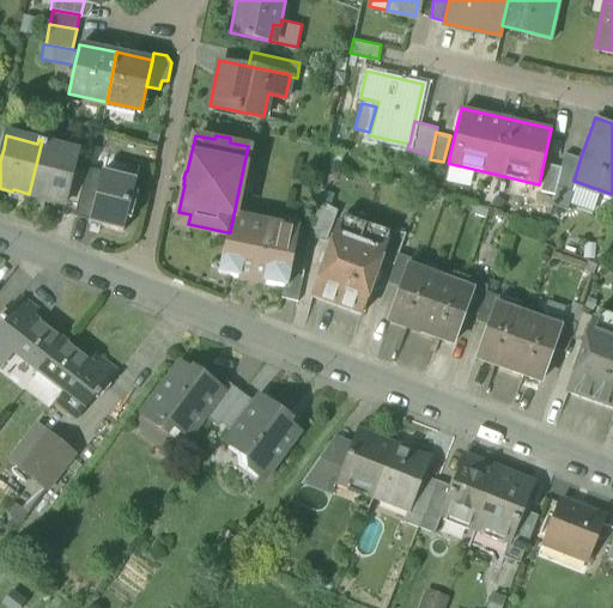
[(47,141),(42,140),(29,194),(44,198),(44,200),(64,205),(65,200),(73,166),(76,153),(46,145),(47,141)]
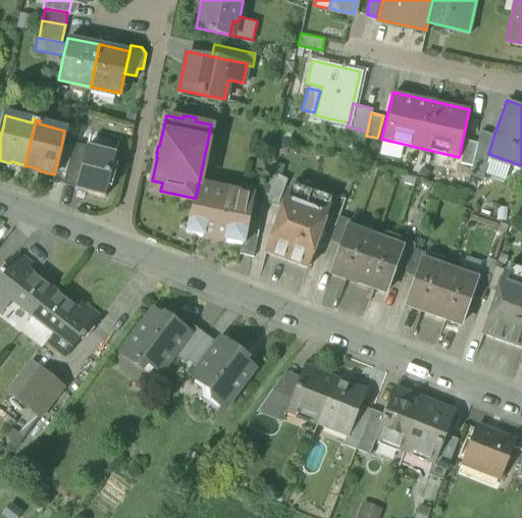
[(470,172),(483,176),(484,171),(488,161),(486,161),(489,154),(488,154),(494,134),(480,128),(478,141),(472,164),(470,172)]
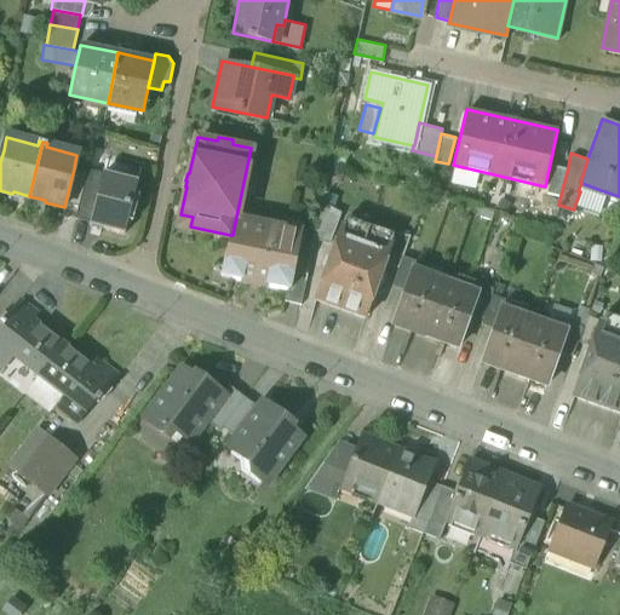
[(547,191),(561,195),(568,167),(554,164),(547,191)]
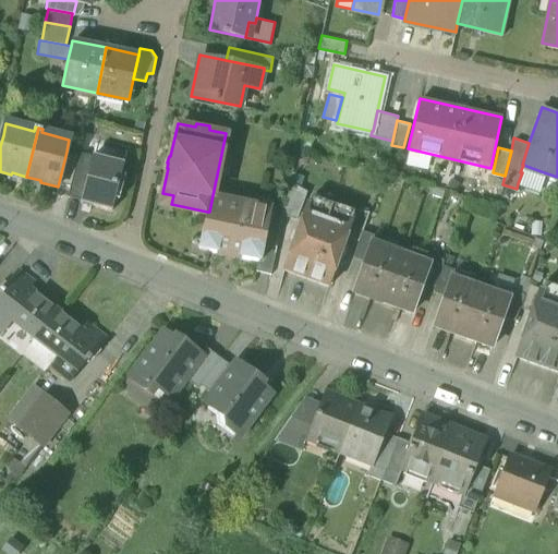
[(80,151),(79,155),(71,185),(69,195),(82,199),(93,154),(80,151)]
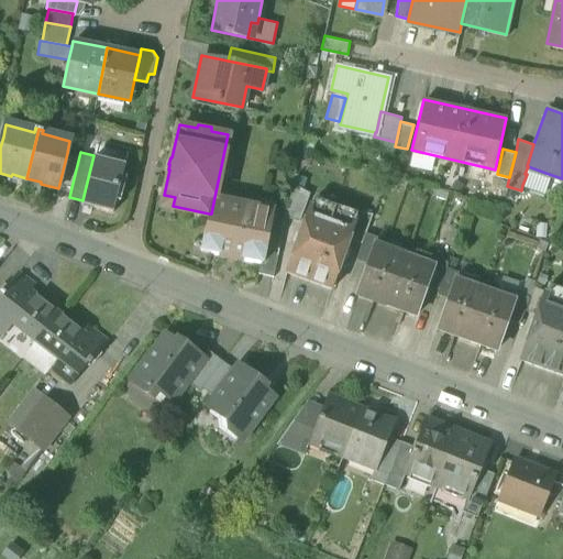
[(59,184),(72,187),(79,156),(67,153),(59,184)]
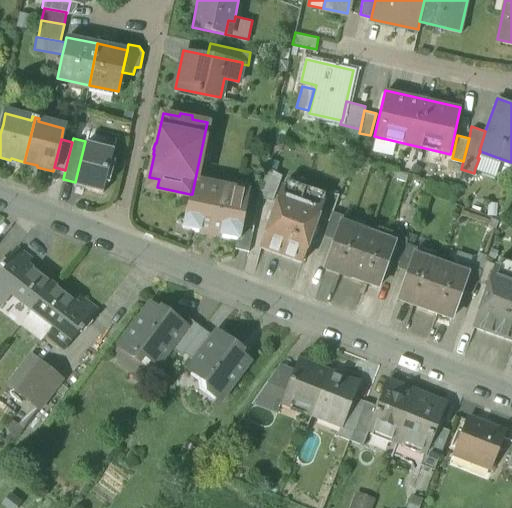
[(74,184),(103,191),(114,149),(85,141),(75,182),(74,184)]
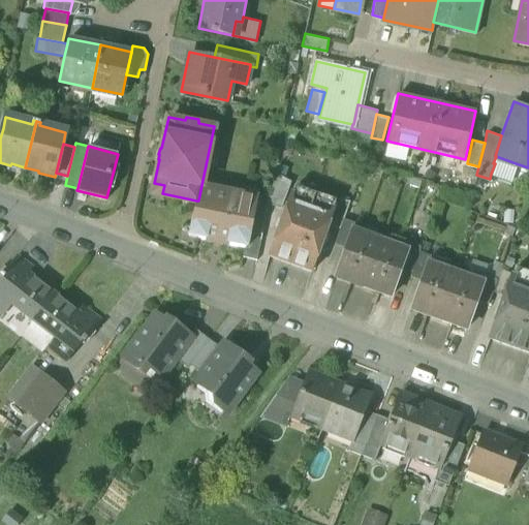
[(495,163),(491,174),(509,180),(516,163),(496,156),(493,163),(495,163)]
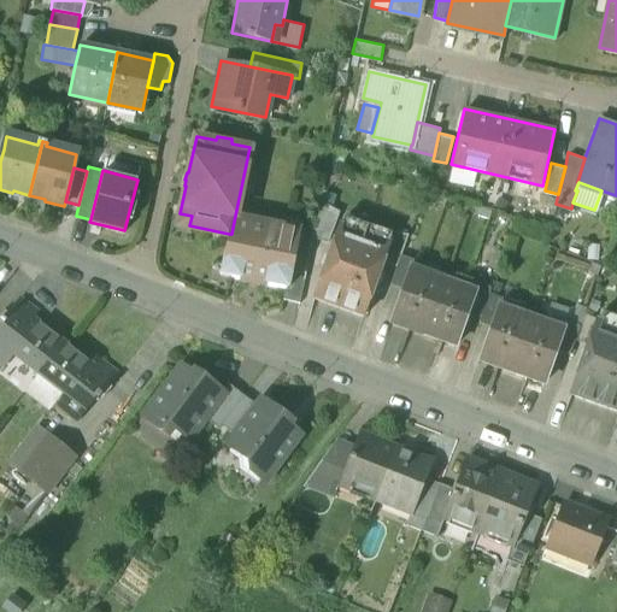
[(556,200),(538,196),(535,209),(540,210),(539,216),(551,218),(556,200)]
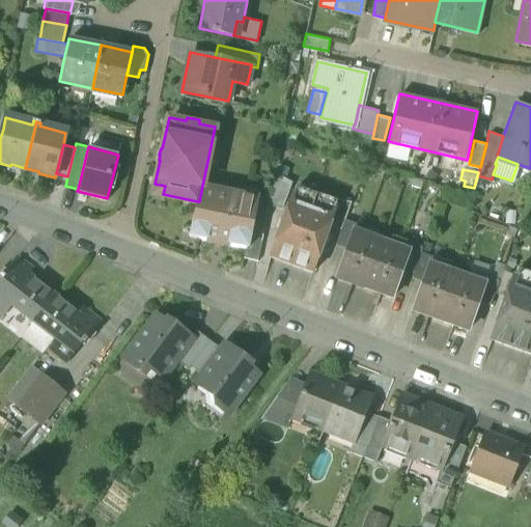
[(276,172),(275,177),(291,183),(291,181),(276,172)]
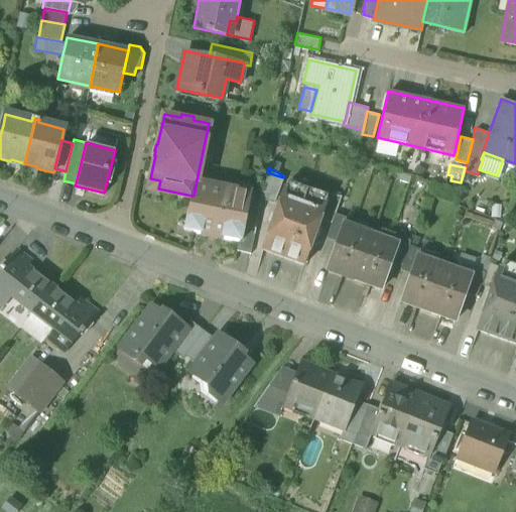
[(262,197),(274,201),(283,177),(267,172),(262,197)]
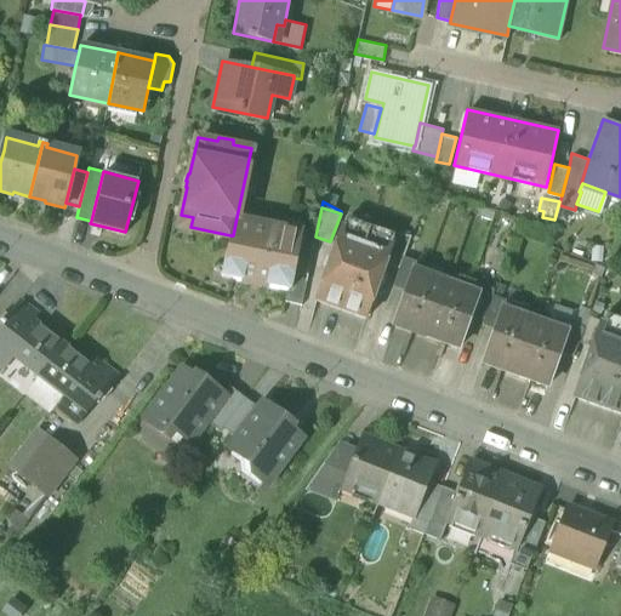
[(180,224),(191,227),(193,217),(181,215),(180,224)]
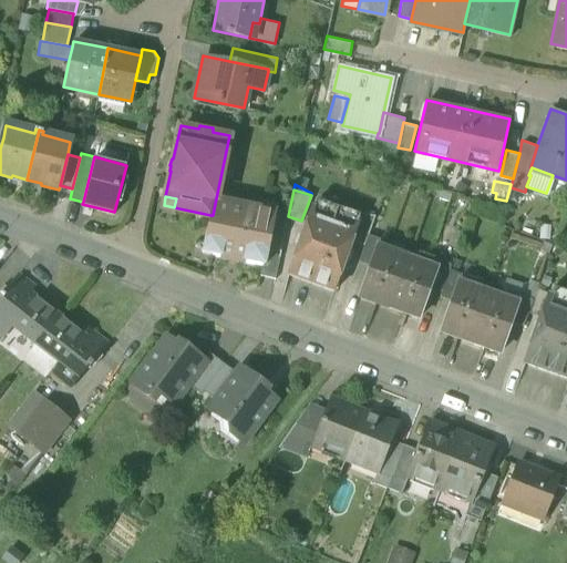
[(275,212),(216,198),(213,215),(210,215),(208,226),(205,241),(213,243),(209,253),(245,260),(263,264),(264,265),(267,251),(275,212)]
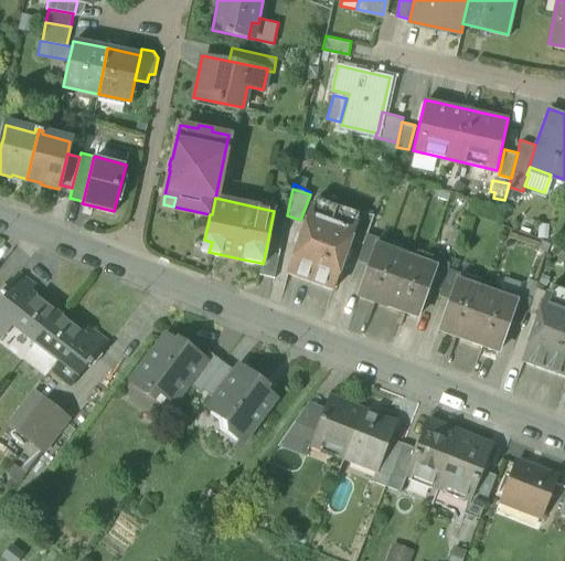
[(287,272),(310,279),(334,213),(311,205),(287,272)]
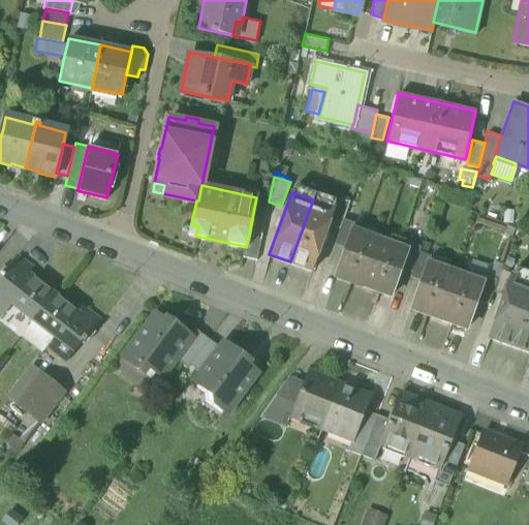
[(329,222),(340,226),(343,217),(349,203),(337,198),(334,207),(329,222)]
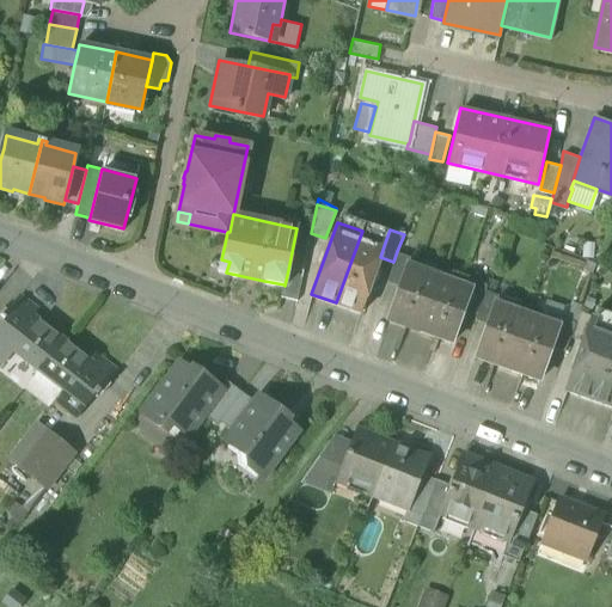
[(385,239),(362,231),(336,302),(361,312),(380,257),(386,239),(385,239)]
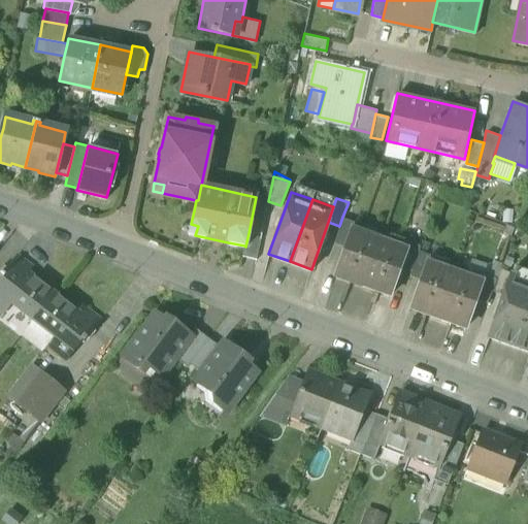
[(356,222),(342,217),(339,226),(334,241),(345,247),(352,228),(353,228),(356,222)]
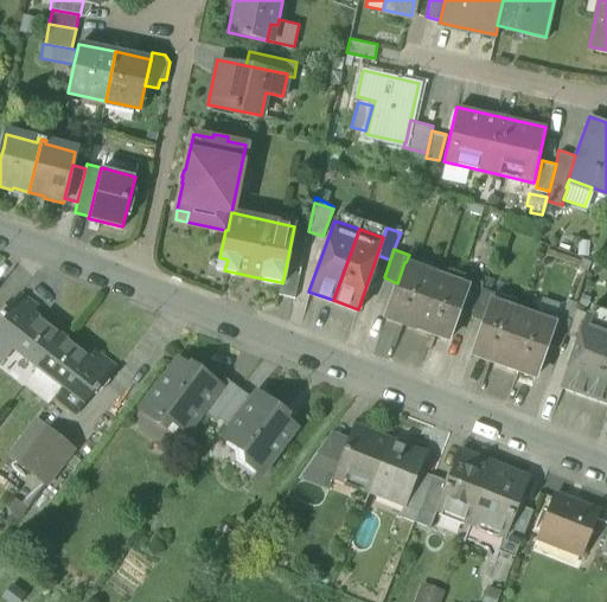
[(217,269),(224,270),(228,260),(219,257),(217,269)]
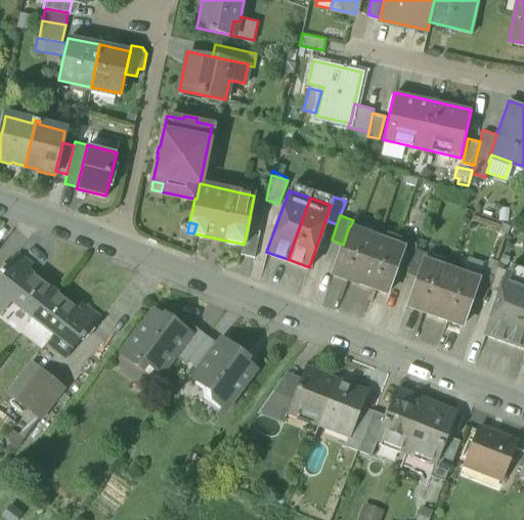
[(333,272),(359,283),(377,235),(350,226),(349,226),(343,245),(333,272)]
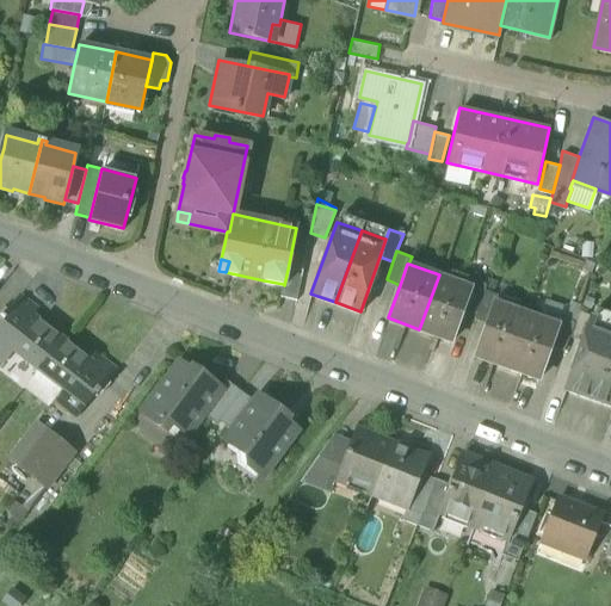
[(281,295),(297,298),(302,273),(288,270),(284,285),(283,284),(281,295)]
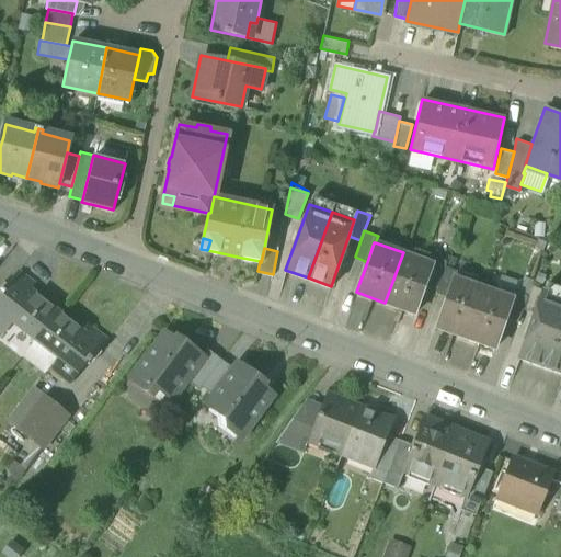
[(431,263),(403,252),(385,303),(414,313),(424,283),(432,263),(431,263)]
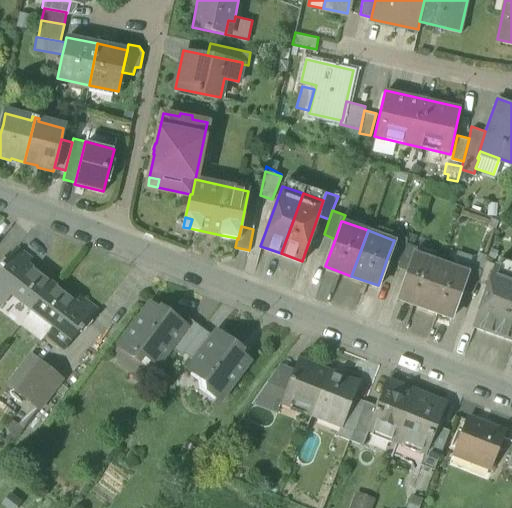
[(387,258),(399,262),(406,242),(407,237),(395,233),(393,240),(394,240),(387,258)]
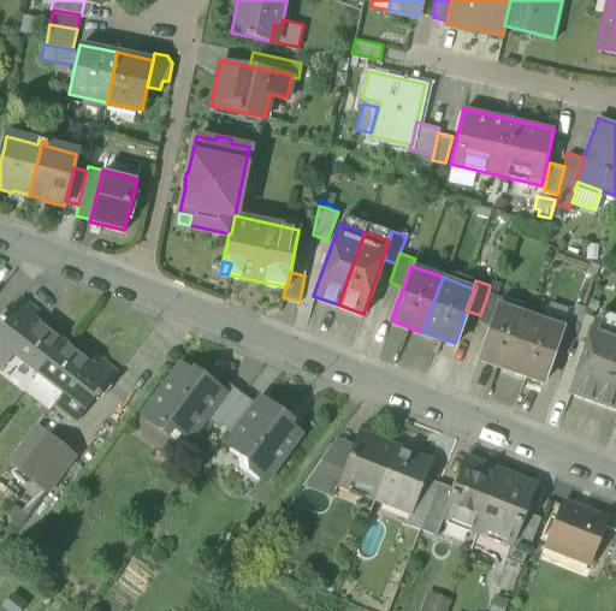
[(503,296),(489,291),(480,315),(478,320),(491,325),(498,304),(499,304),(503,296)]
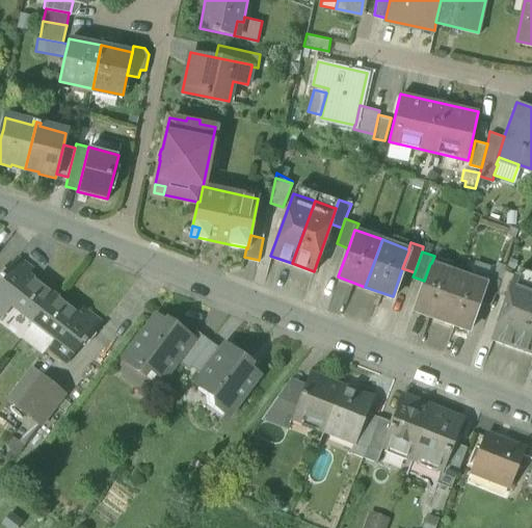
[(0,308),(7,298),(34,320),(54,294),(27,273),(32,267),(18,256),(0,278),(2,279),(0,281),(0,308)]
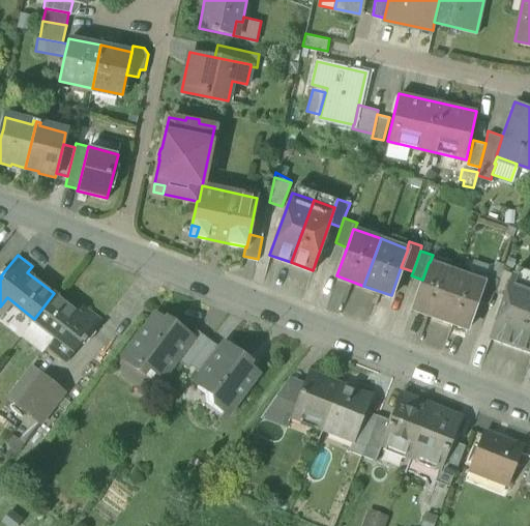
[(412,309),(440,318),(457,271),(430,262),(429,262),(422,280),(412,309)]
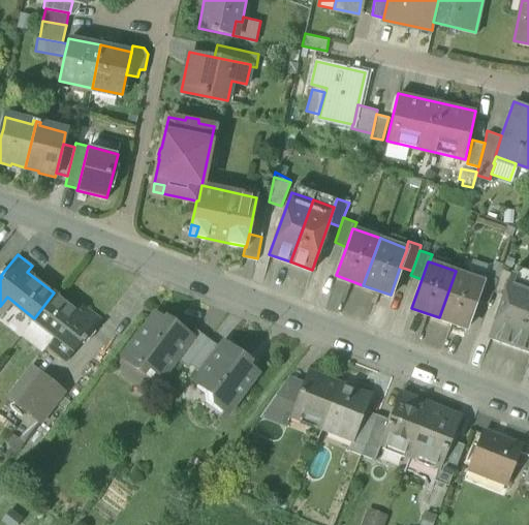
[(493,290),(504,295),(511,274),(512,272),(500,268),(497,278),(493,290)]
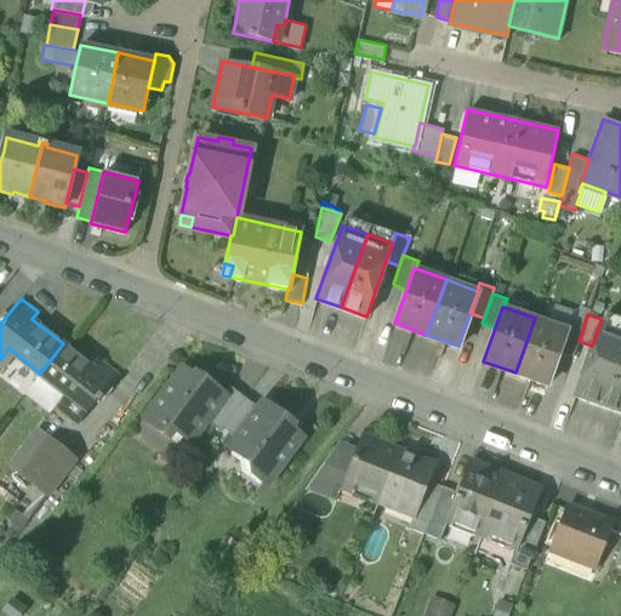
[(565,329),(535,318),(516,372),(547,385),(559,351),(567,329),(565,329)]
